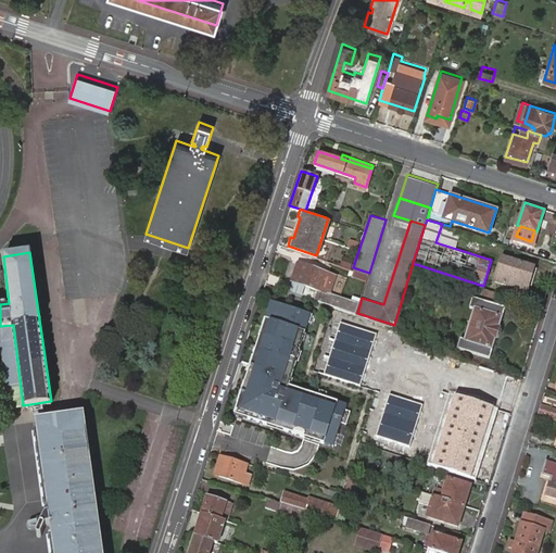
[(343,254),(340,263),(351,267),(354,258),(343,254)]
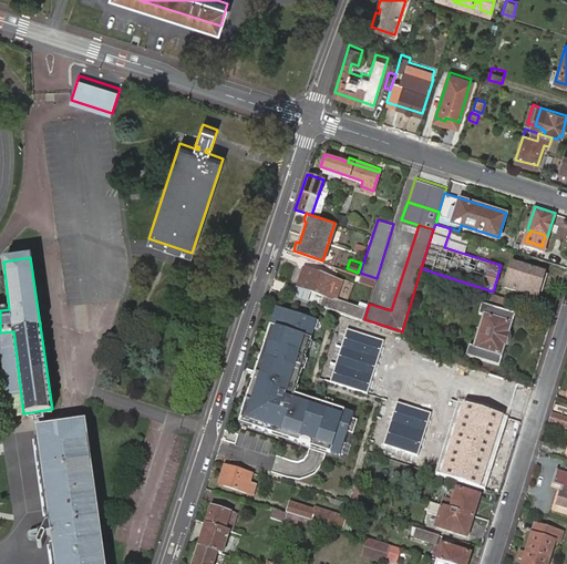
[(537,295),(544,270),(512,260),(504,284),(537,295)]
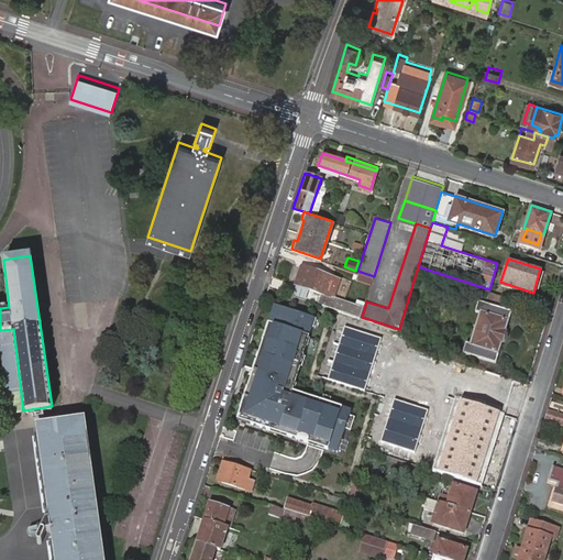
[(497,263),(489,289),(490,289),(498,264),(497,263)]
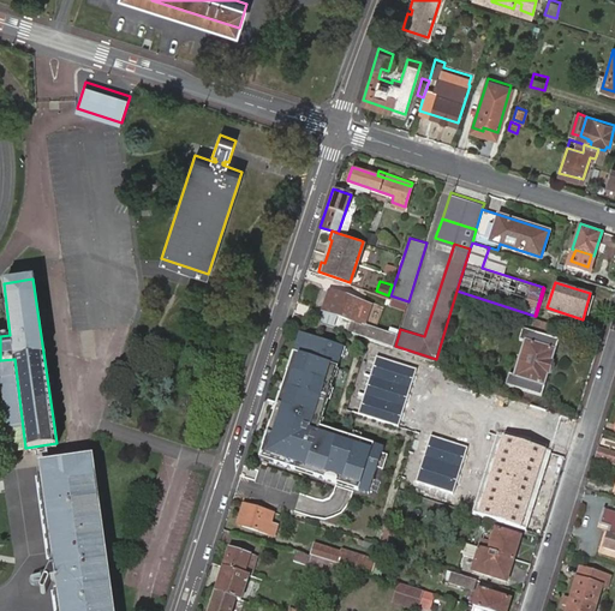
[(353,331),(370,337),(393,345),(395,346),(399,334),(365,323),(369,313),(366,312),(370,301),(329,288),(322,307),(357,319),(353,331)]
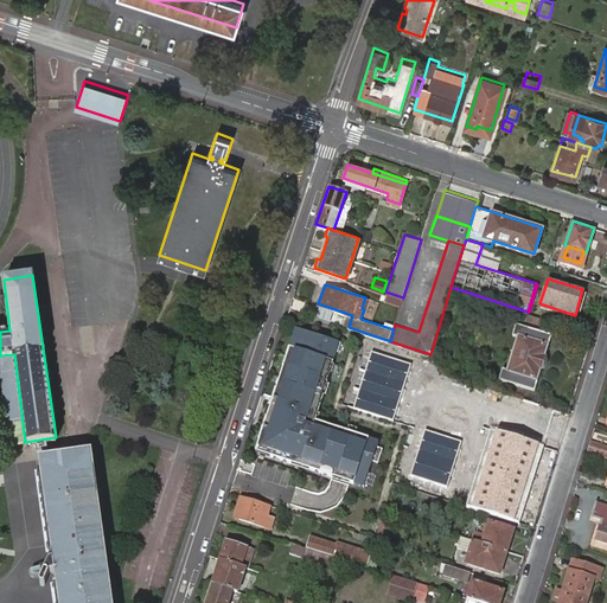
[(544,351),(548,339),(550,340),(554,331),(518,319),(516,329),(522,331),(510,367),(504,365),(500,376),(536,386),(540,376),(536,376),(541,364),(542,364),(545,352),(544,351)]
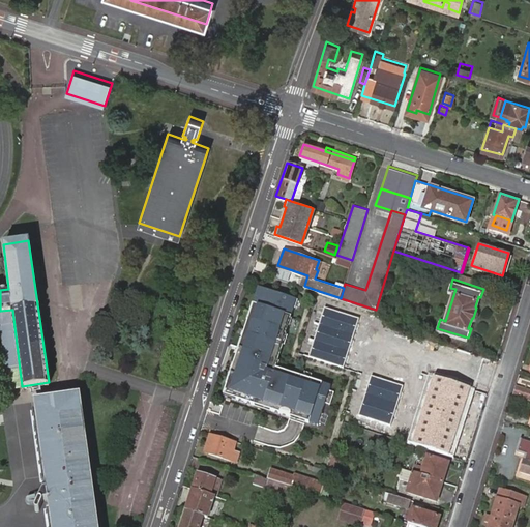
[(297,297),(258,284),(223,391),(299,416),(317,421),(330,382),(275,364),(297,297)]
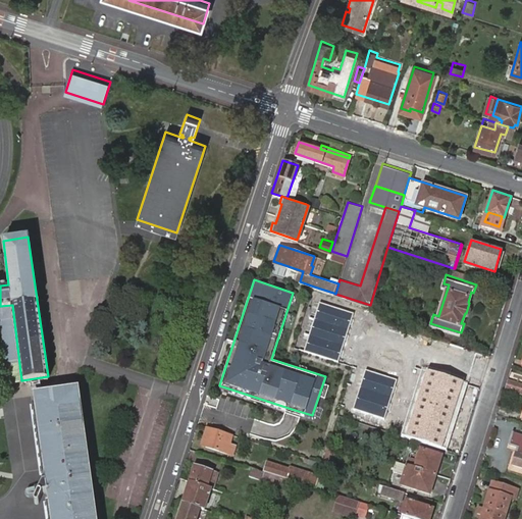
[(354,310),(319,299),(304,349),(338,360),(354,310)]
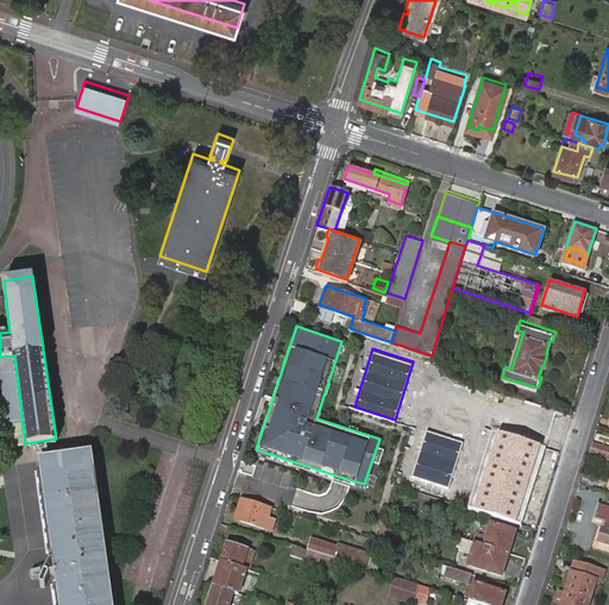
[(0,377),(10,446),(25,443),(14,355),(0,357),(0,377)]
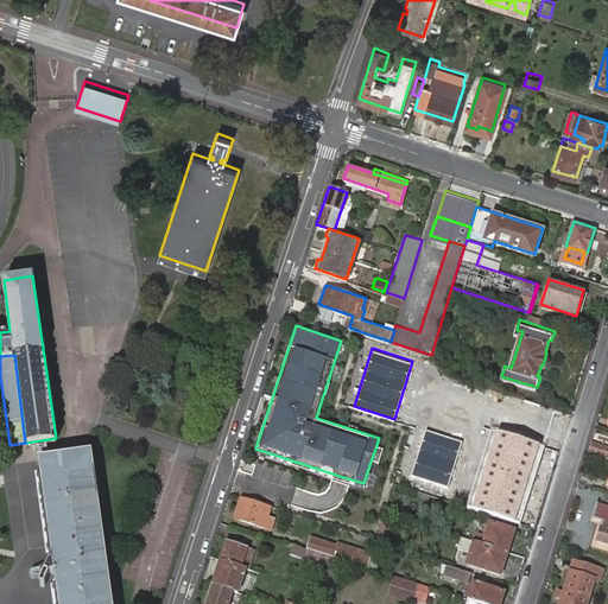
[(546,444),(492,427),(467,506),(521,522),(546,444)]
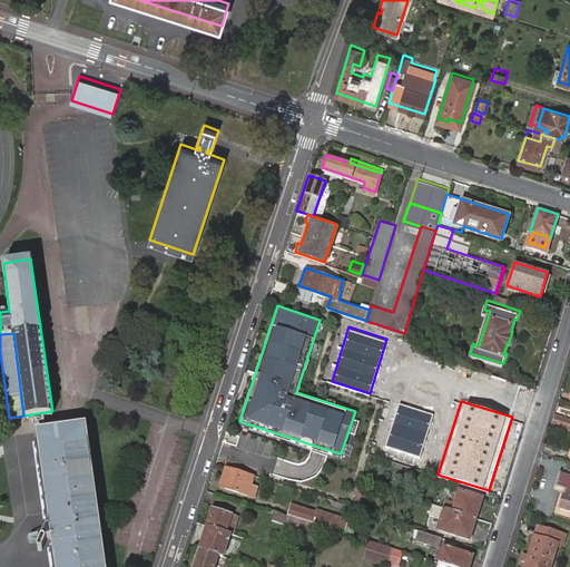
[(433,412),(400,402),(386,445),(420,455),(433,412)]
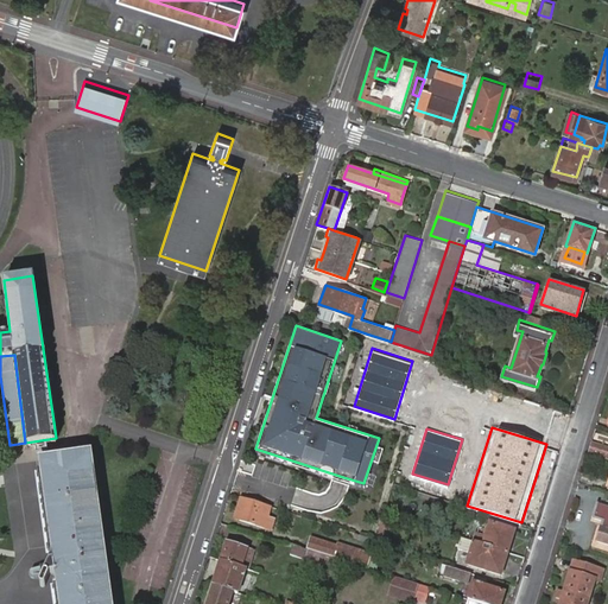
[(607,445),(591,440),(589,450),(607,456),(607,445)]
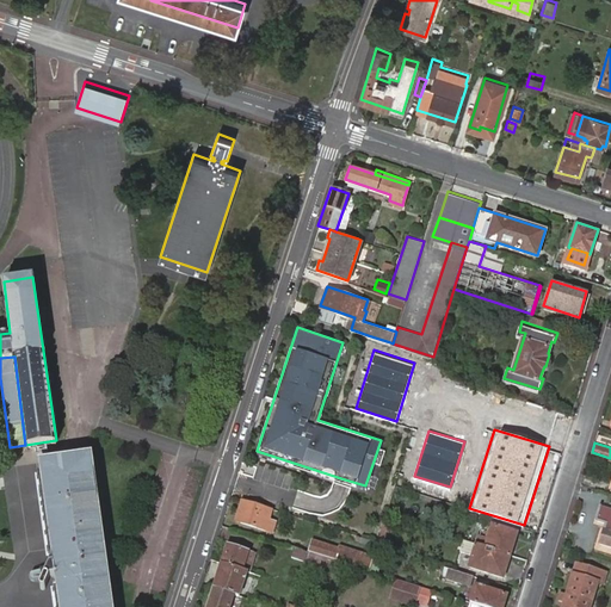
[(113,606),(93,453),(42,460),(55,562),(51,562),(43,583),(42,584),(42,586),(43,587),(44,587),(45,587),(47,587),(48,586),(51,575),(57,575),(59,584),(61,606),(113,606)]
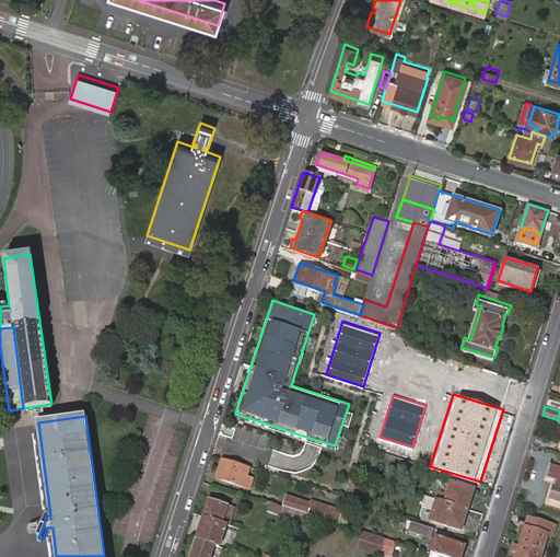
[(251,465),(222,456),(219,466),(223,468),(220,477),(251,486),(253,477),(247,475),(251,465)]
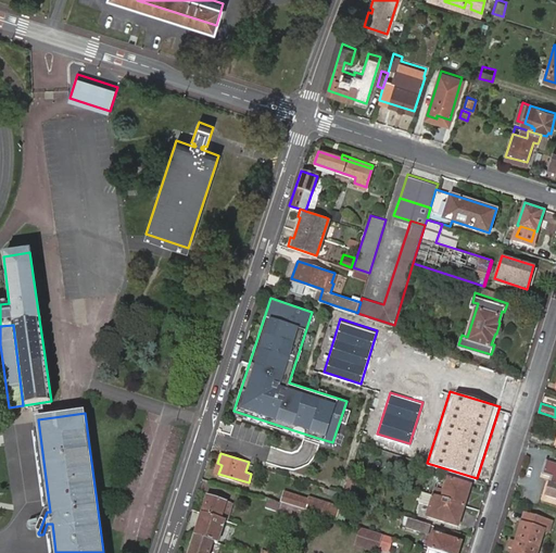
[(555,497),(555,464),(546,462),(543,474),(552,476),(545,494),(555,497)]
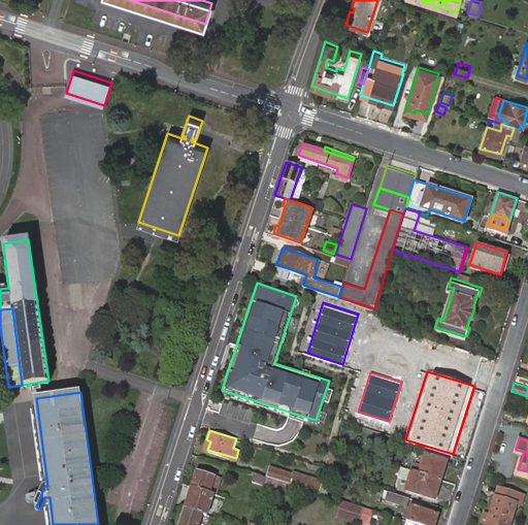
[(339,456),(330,453),(326,467),(325,469),(329,470),(334,472),(339,456)]
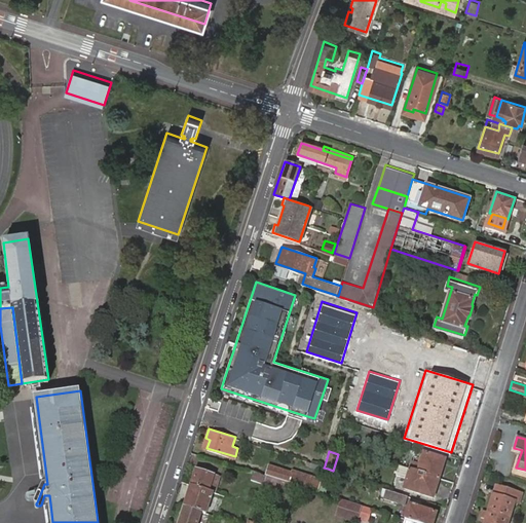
[(418,470),(440,477),(446,458),(423,452),(418,470)]
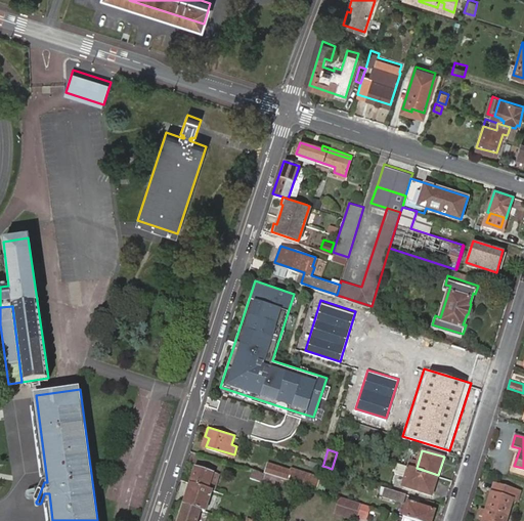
[(276,476),(315,488),(319,478),(268,462),(265,473),(270,474),(276,476)]
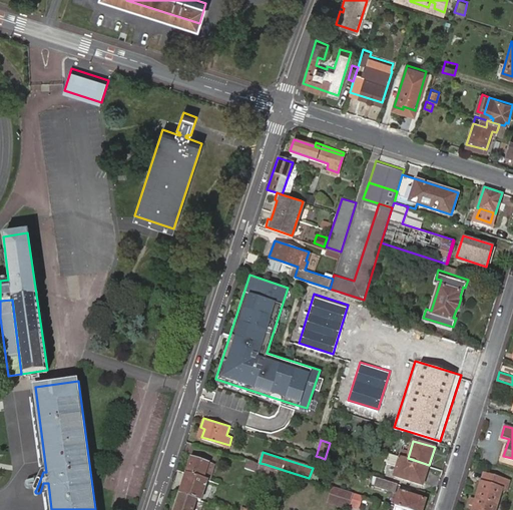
[(408,458),(390,452),(386,463),(397,466),(394,475),(422,484),(429,465),(408,458)]
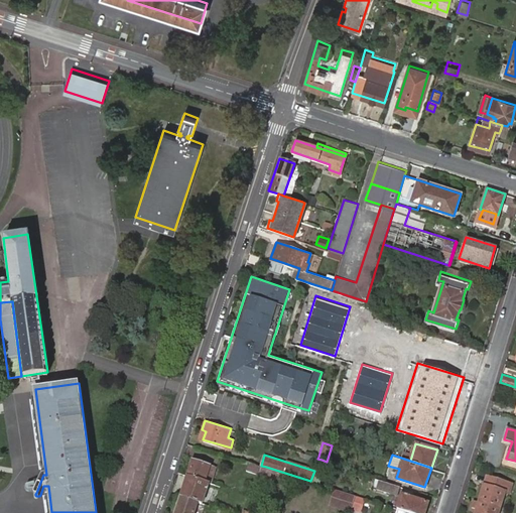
[(210,482),(215,466),(191,459),(186,474),(205,480),(209,482),(210,482)]
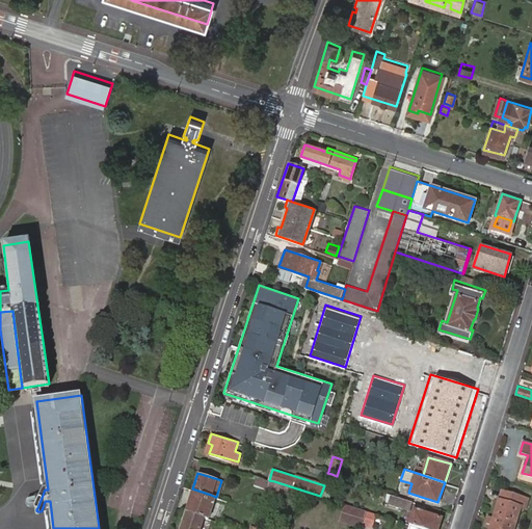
[(265,493),(270,494),(274,481),(269,480),(256,476),(253,484),(266,487),(265,493)]
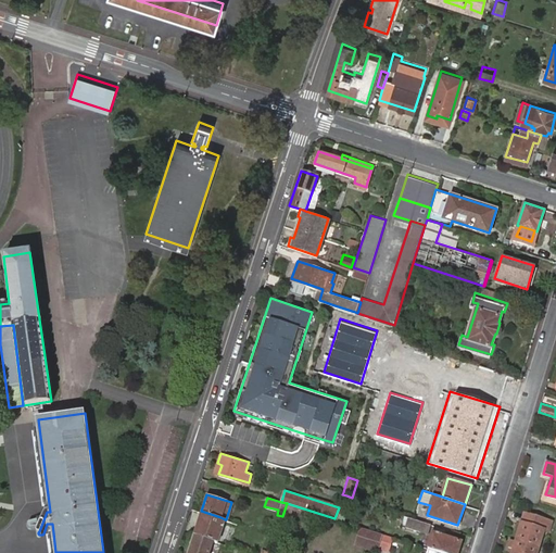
[(282,516),(281,519),(288,522),(293,505),(287,503),(282,516)]
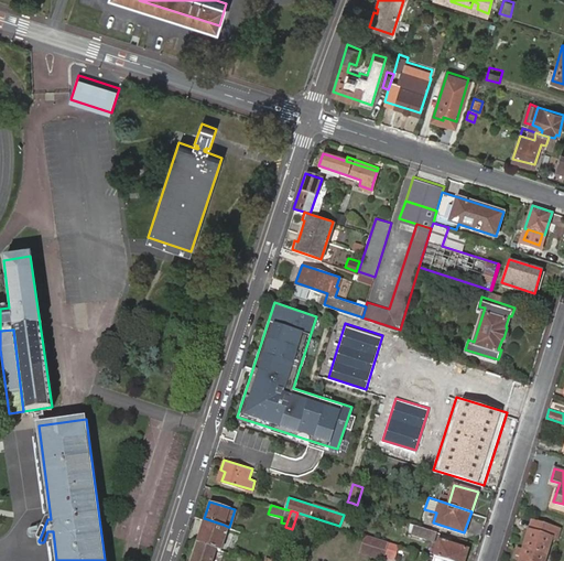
[(346,528),(350,516),(347,515),(344,514),(344,515),(339,526),(346,528)]
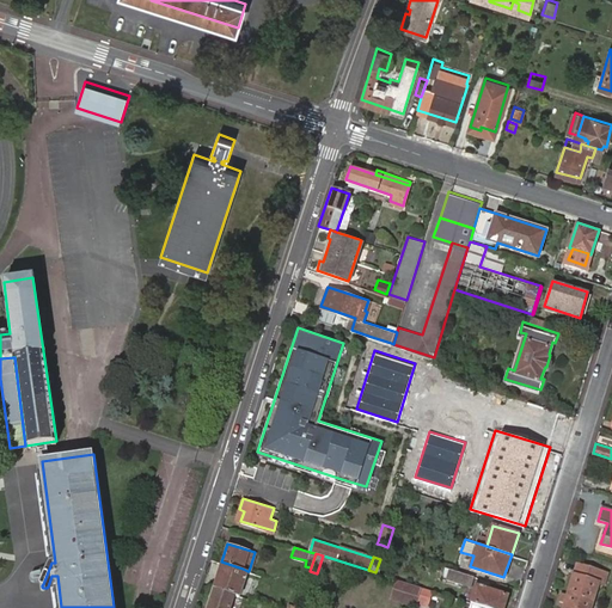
[(234,594),(239,595),(248,571),(243,569),(221,562),(214,587),(234,594)]
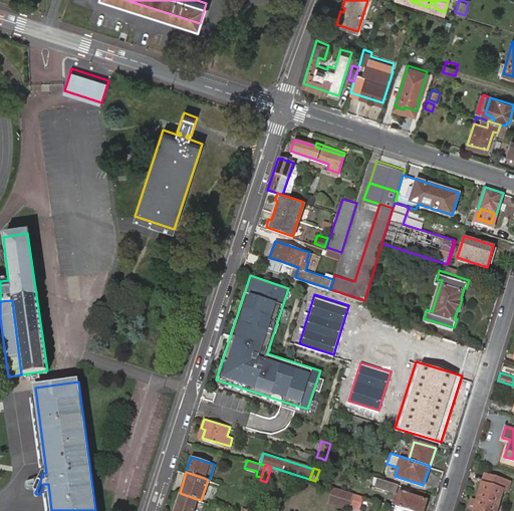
[(476,499),(474,505),(472,510),(495,510),(502,490),(506,491),(509,481),(484,473),(476,499)]
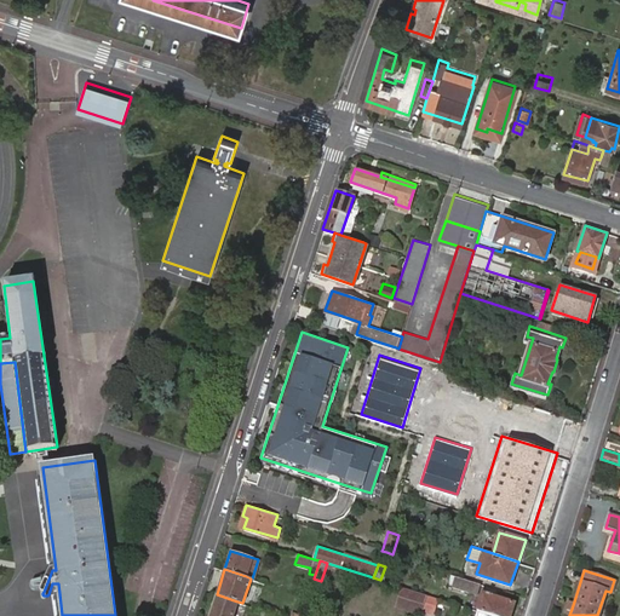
[(480,582),(455,575),(453,585),(477,592),(480,582)]
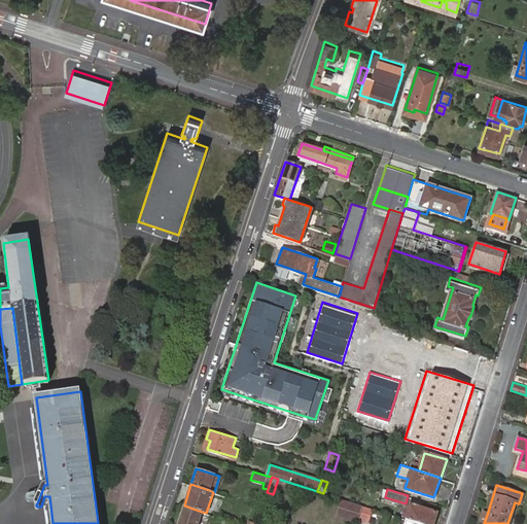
[(359,518),(363,505),(342,499),(337,516),(358,522),(359,518)]
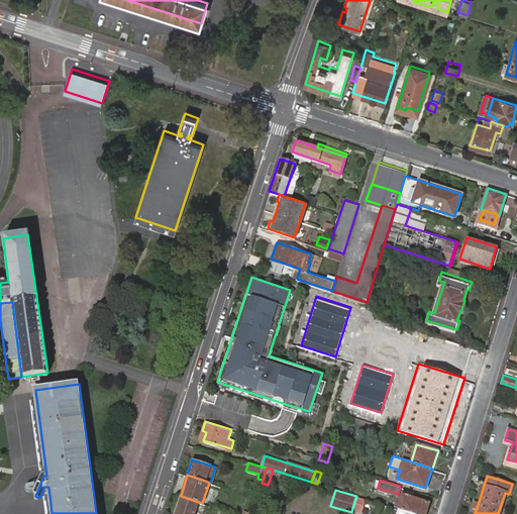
[(309,508),(312,492),(304,491),(301,507),(309,508)]
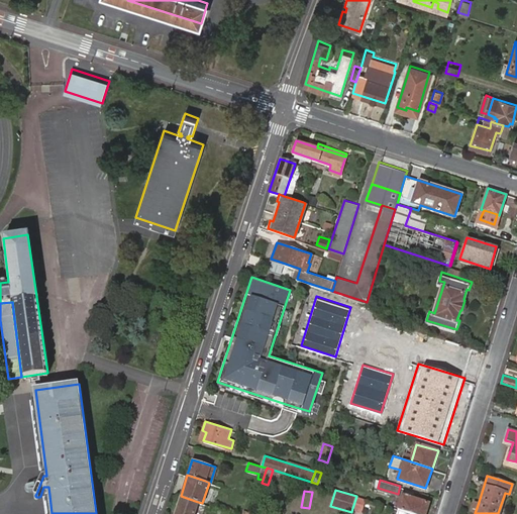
[(397,509),(411,513),(413,513),(424,513),(429,502),(402,495),(397,509)]
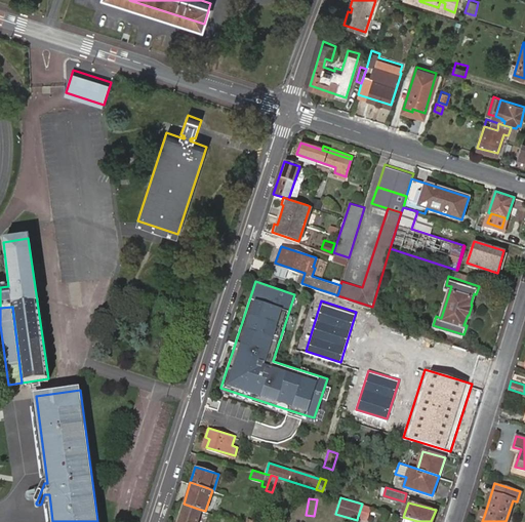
[(196,521),(201,510),(184,504),(176,521),(196,521)]
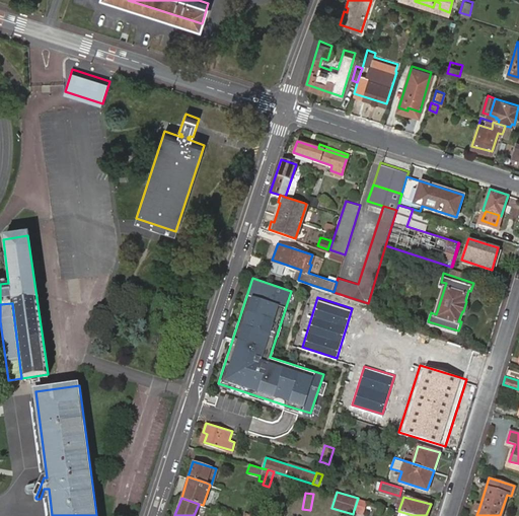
[(367,501),(358,498),(354,510),(364,513),(367,501)]
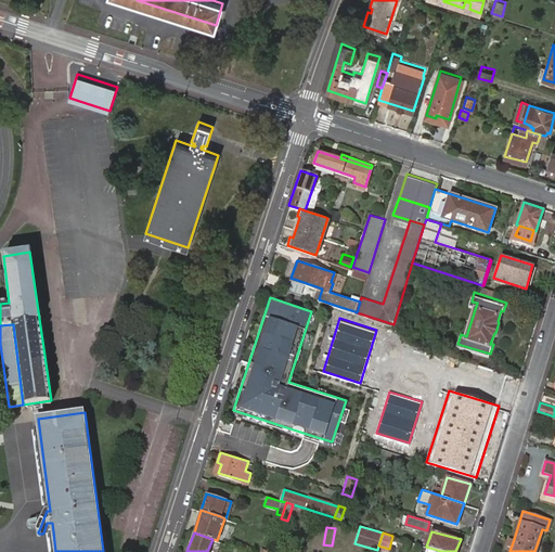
[(411,536),(410,541),(422,544),(423,540),(411,536)]
